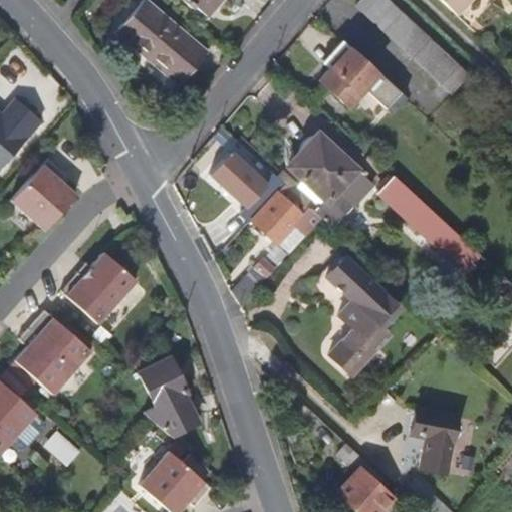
[(185,0),(203,14),(214,0),(185,0)]
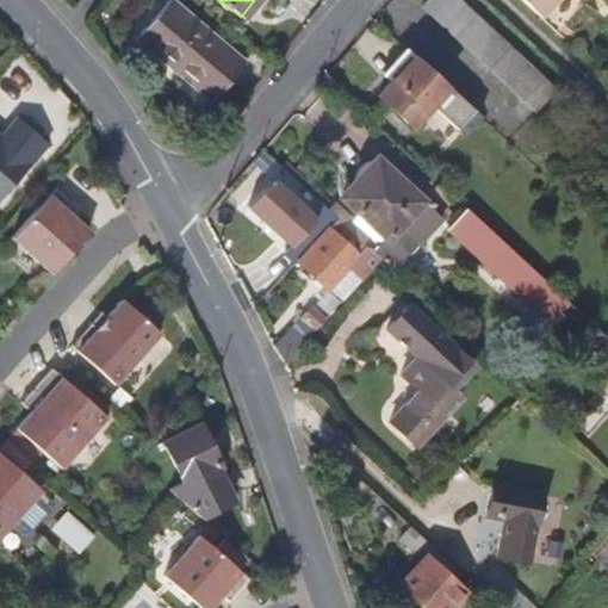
[(537,106),(557,84),(466,0),(423,0),(537,106)]
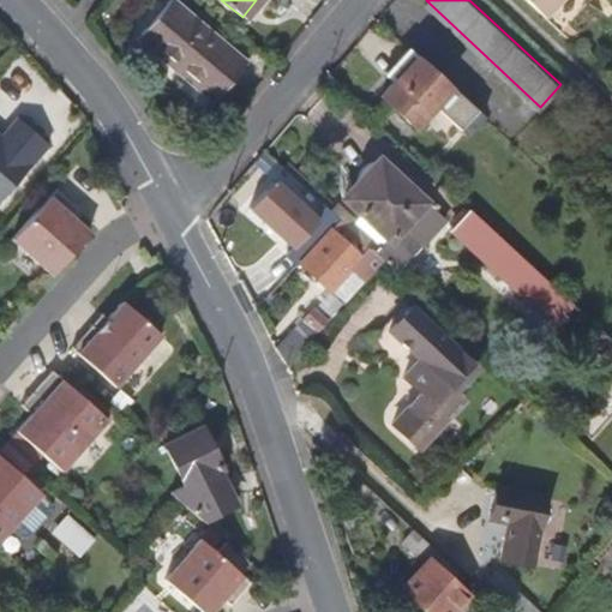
[(531,0),(546,13),(558,0),(531,0)]
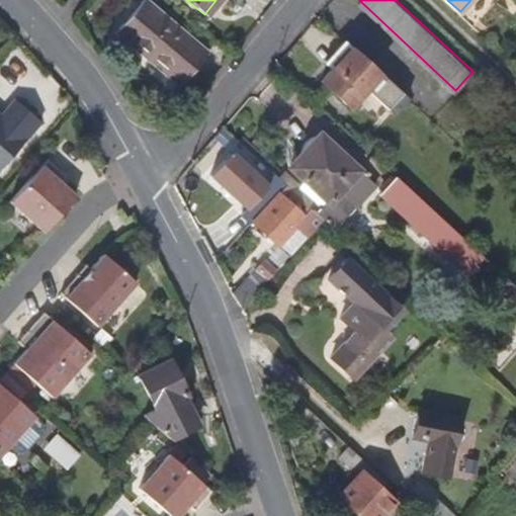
[(146,54),(143,58),(181,90),(210,56),(146,1),(119,31),(146,54)]
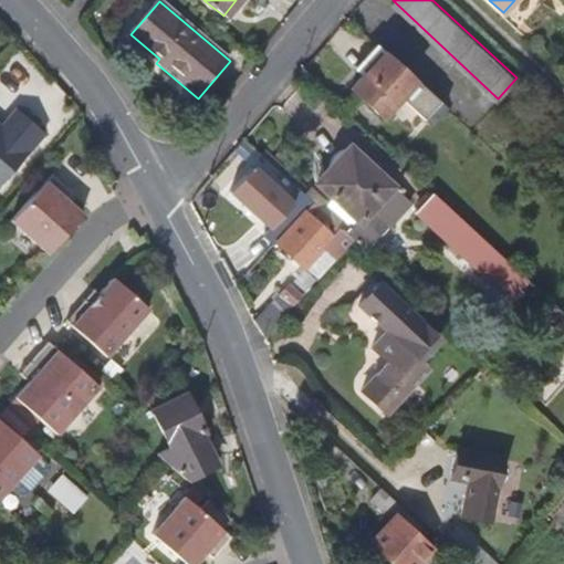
[(429,90),(377,42),(355,66),(364,73),(351,87),(383,115),(393,104),(400,97),(430,125),(447,106),(429,90)]
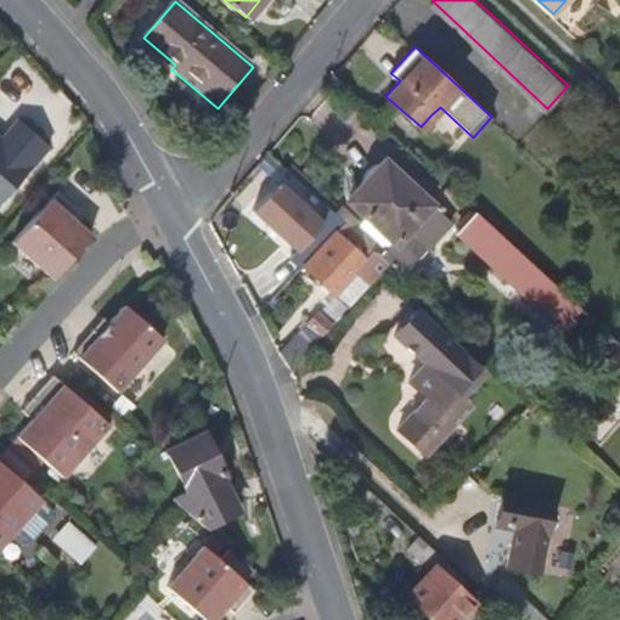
[(0,204),(50,147),(18,119),(1,139),(0,140),(0,204)]
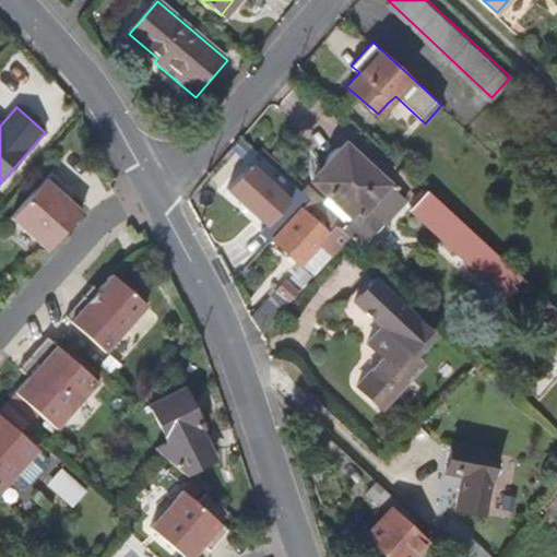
[(405,200),(345,144),(311,180),(312,181),(355,221),(367,209),(379,218),(382,223),(405,200)]
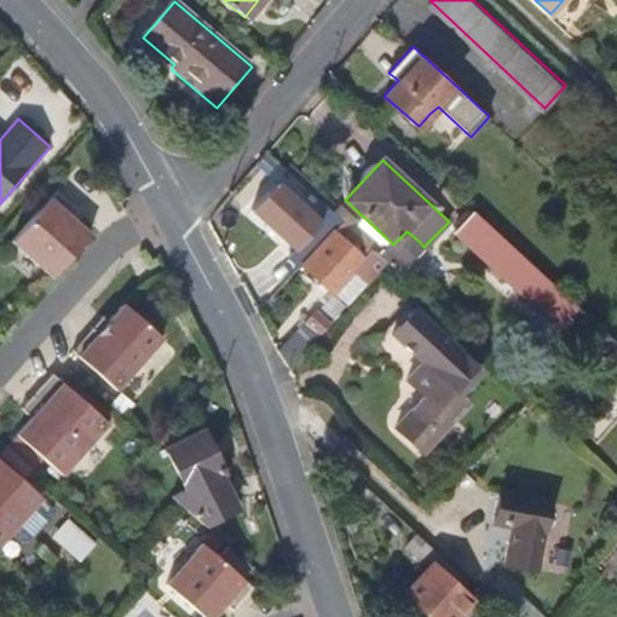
[(345,223),(382,257),(393,244),(346,201),(340,207),(293,163),(287,169),(326,205),(342,220),(345,223)]
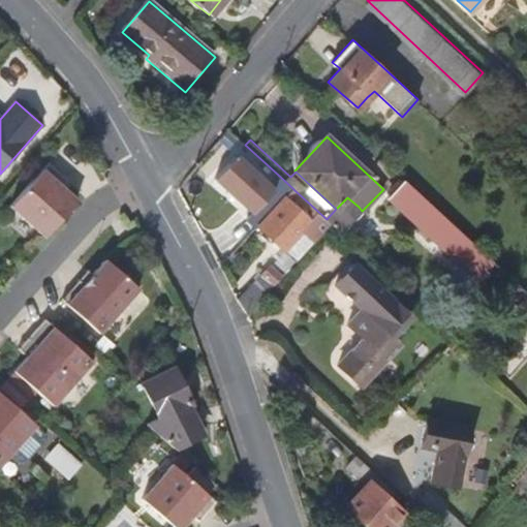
[(269,185),(237,155),(215,179),(242,204),(238,208),(258,226),(284,198),(269,185)]
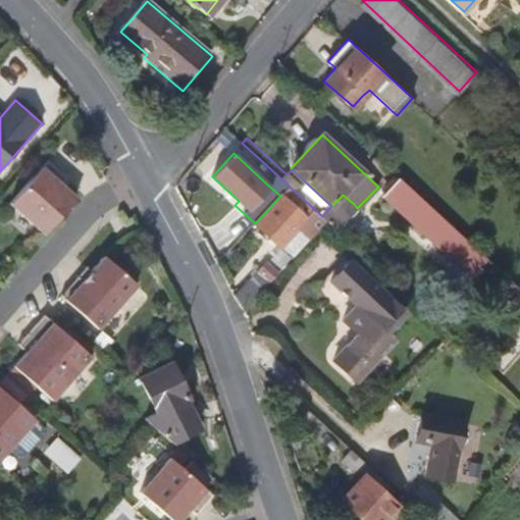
[(45,234),(79,197),(62,184),(67,177),(49,160),(11,203),(45,234)]
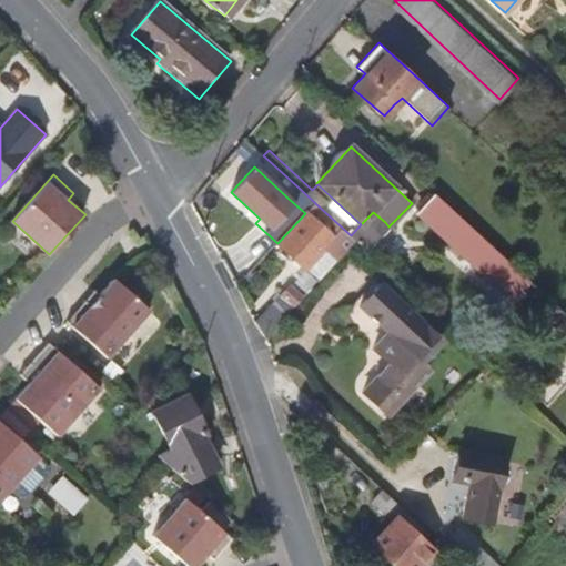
[(314,202),(299,188),(289,199),(305,213),(314,202)]
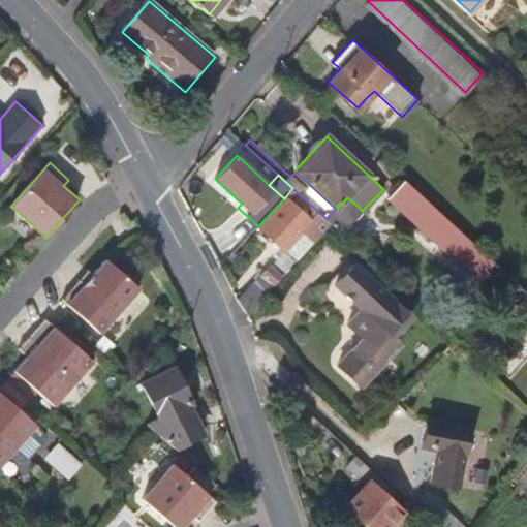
[(490,257),(405,180),(388,197),(434,241),(437,238),(459,257),(456,260),(471,276),(490,257)]
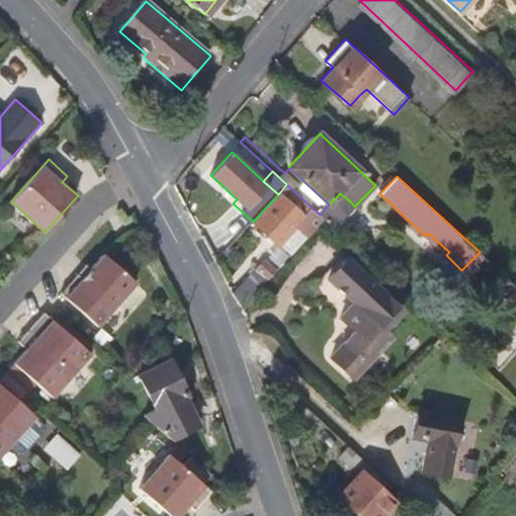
[(320,215),(288,186),(255,221),(278,242),(295,224),(309,236),(325,219),(320,215)]
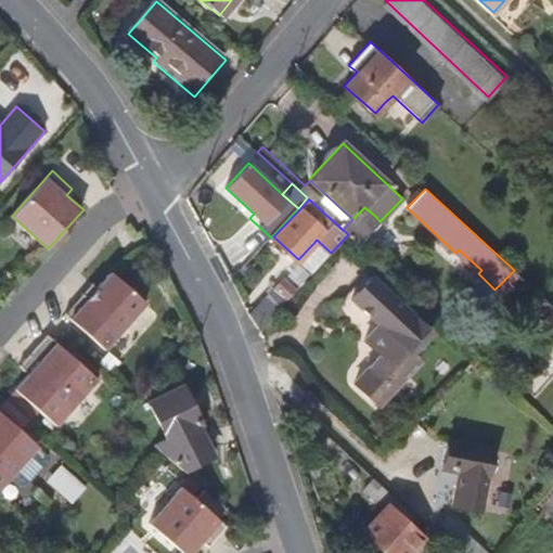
[(354,241),(376,217),(364,207),(352,219),(343,230),(348,234),(354,241)]
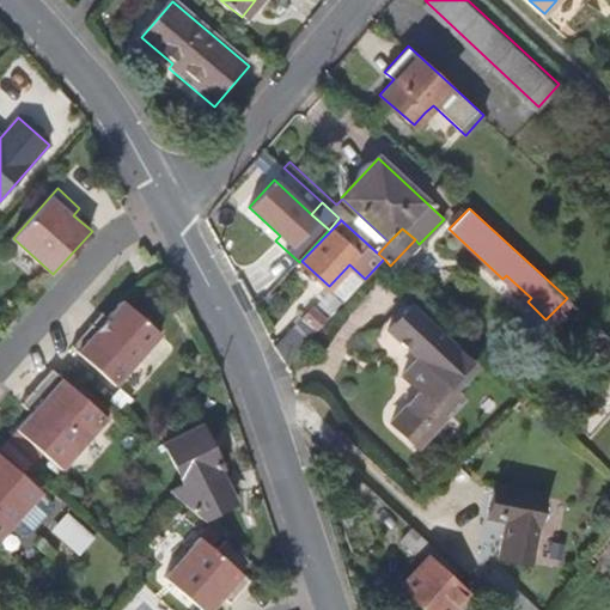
[(349,264),(329,286),(345,302),(365,279),(349,264)]
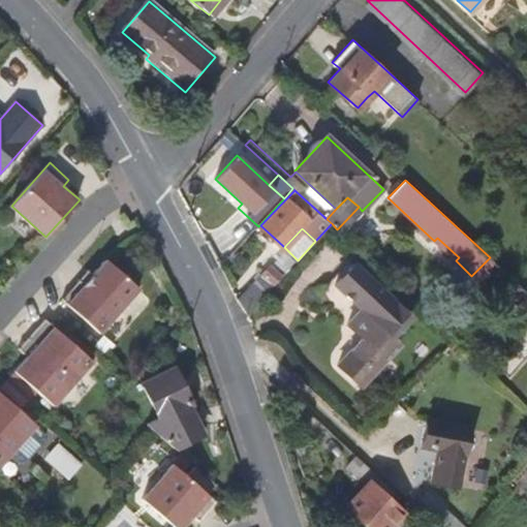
[(101,333),(140,288),(107,259),(95,274),(89,270),(63,300),(101,333)]
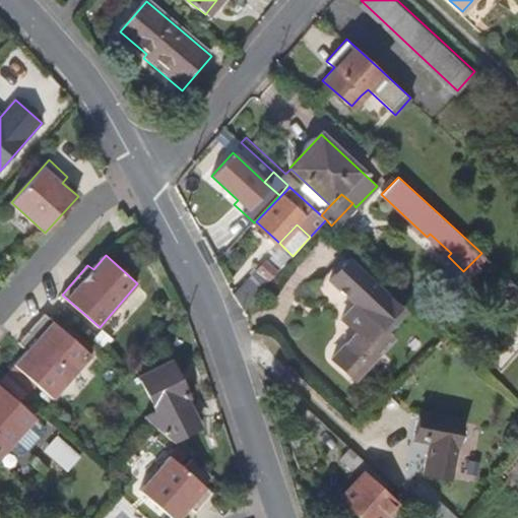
[(257,270),(269,281),(277,270),(266,260),(257,270)]
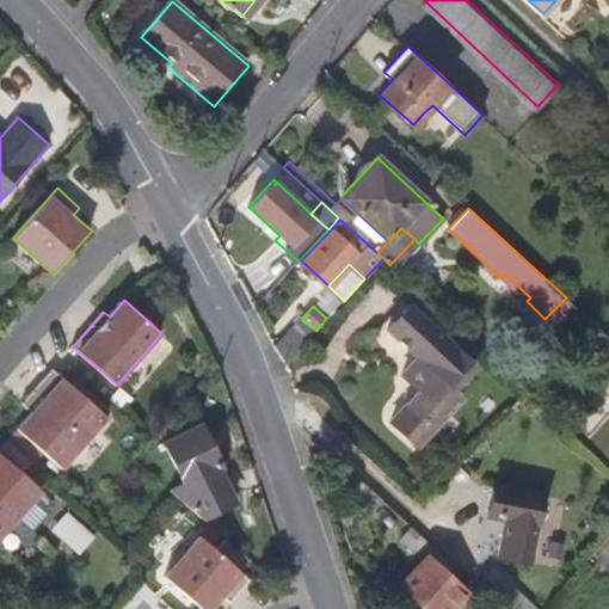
[(392,425),(417,447),(462,398),(451,389),(473,364),(410,306),(388,330),(418,357),(401,377),(419,393),(392,425)]
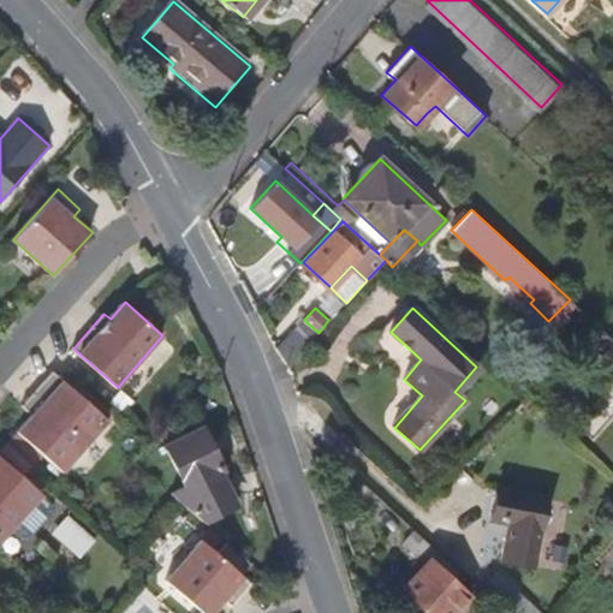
[(285,370),(319,333),(304,320),(279,347),(285,370)]
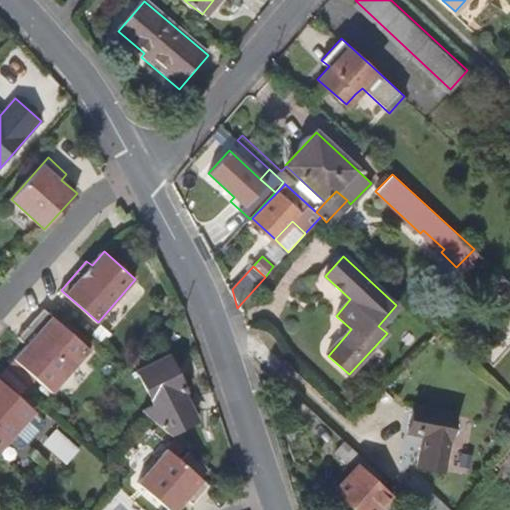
[(509,290),(501,300),(509,308),(509,290)]
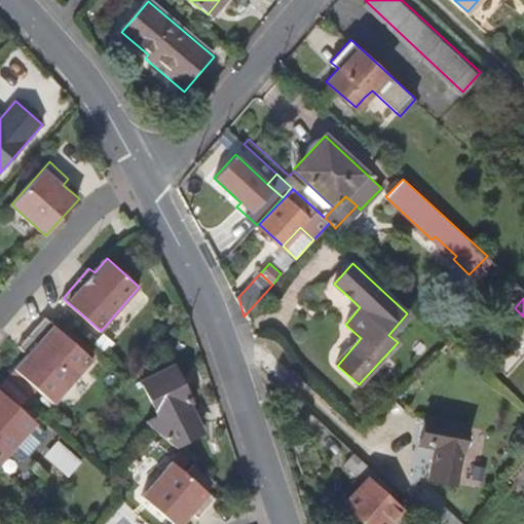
[(23,349),(49,321),(45,316),(20,346),(23,349)]
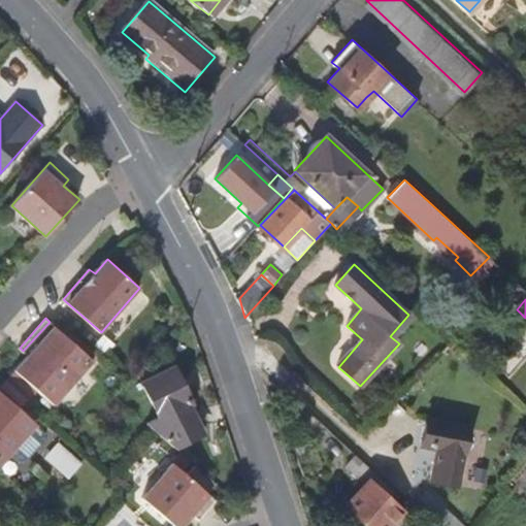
[(55,405),(94,360),(50,322),(23,351),(28,356),(15,370),(55,405)]
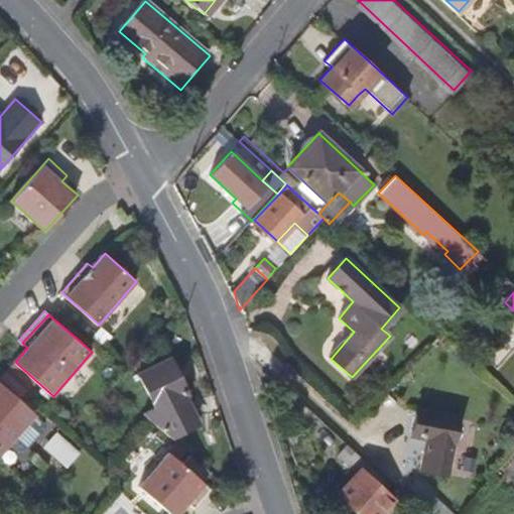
[(198,423),(183,394),(186,392),(169,359),(141,374),(157,407),(146,412),(148,414),(173,436),(198,423)]
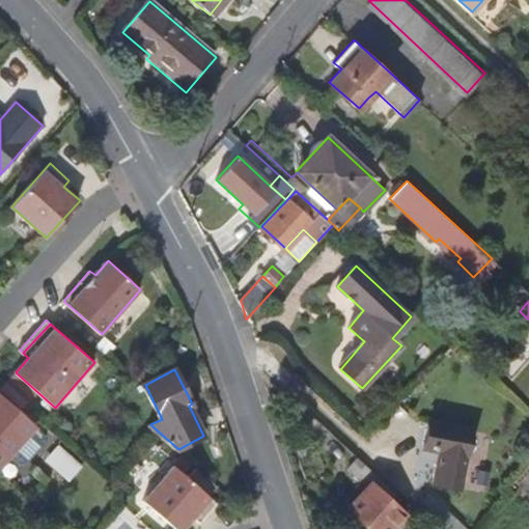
[(43,433),(36,427),(0,394),(0,469),(9,458),(22,469),(45,441),(45,437),(43,433)]
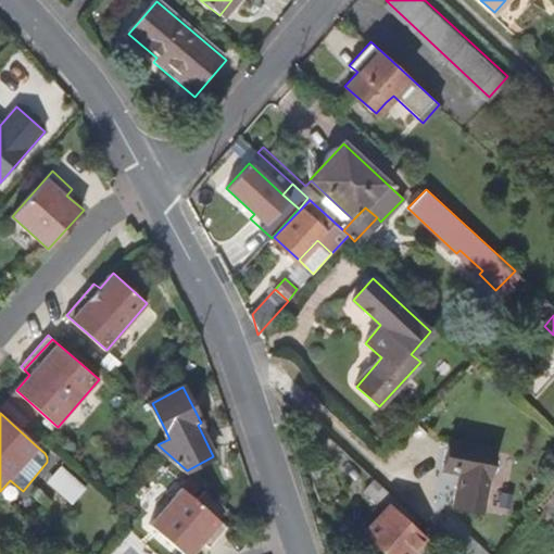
[(486,514),(499,455),(453,445),(448,470),(464,475),(457,507),(486,514)]
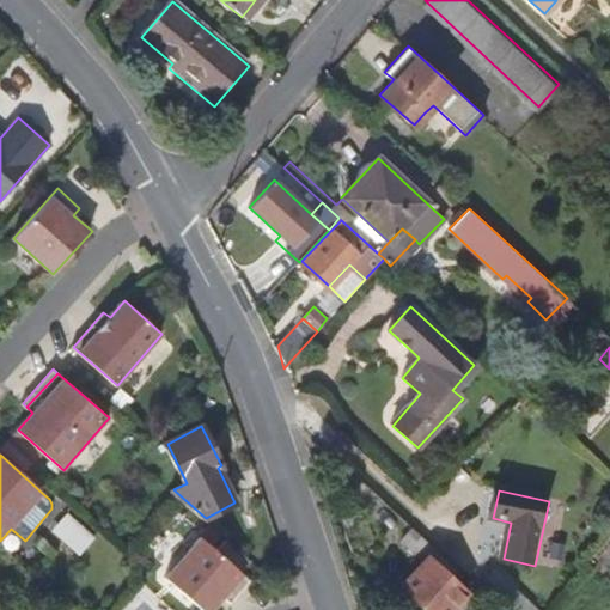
[(84,549),(98,532),(71,507),(55,525),(84,549)]
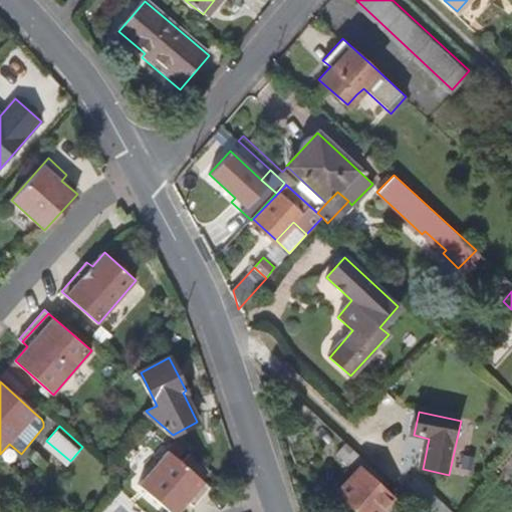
[(381,487),(361,468),(367,461),(348,443),(337,454),(357,472),(338,492),(359,511),(376,511),(385,504),(389,508),(393,504),(389,501),(392,497),(381,487)]
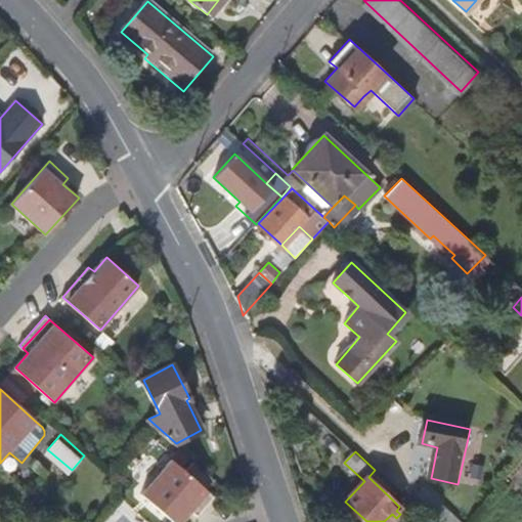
[(207,488),(186,471),(173,459),(142,492),(174,521),(180,521),(191,510),(198,515),(215,495),(207,488)]
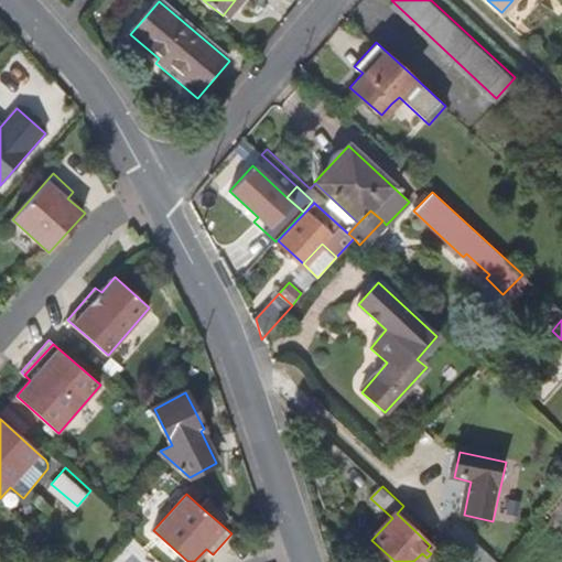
[(231,516),(209,496),(201,507),(223,526),(231,516)]
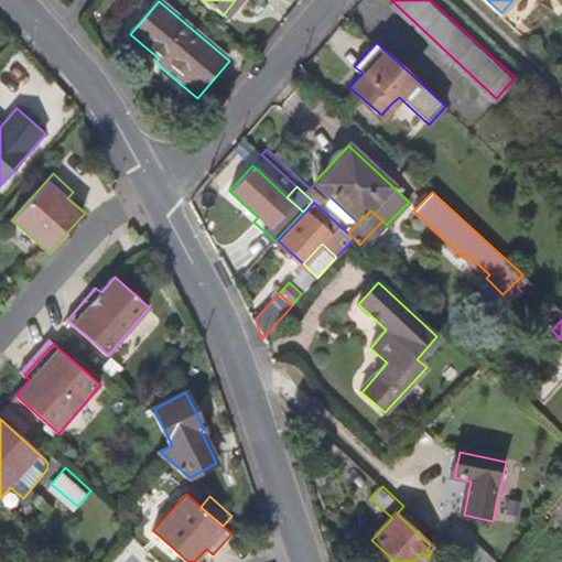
[(397,514),(419,535),(427,527),(403,506),(397,514)]
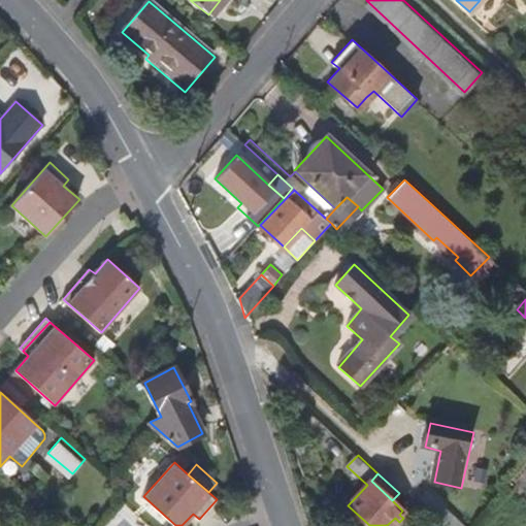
[(419,508),(437,525),(462,525),(429,496),(419,508)]
